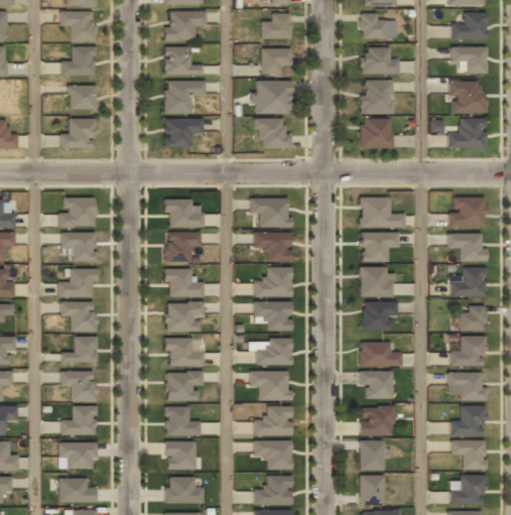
[(0,42),(8,42),(8,12),(0,11),(0,42)]
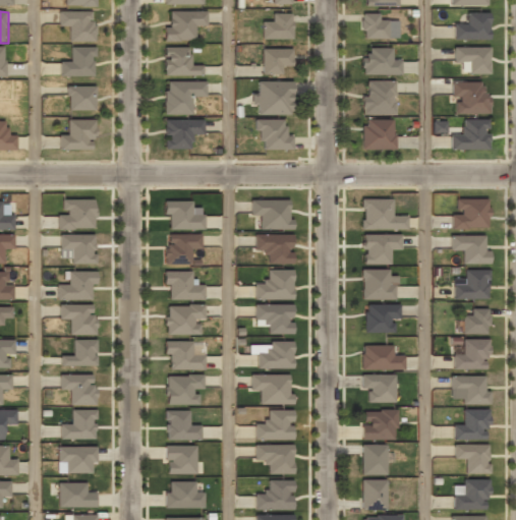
[(71,41),(98,41),(98,11),(62,11),(62,26),(71,26),(71,41)]
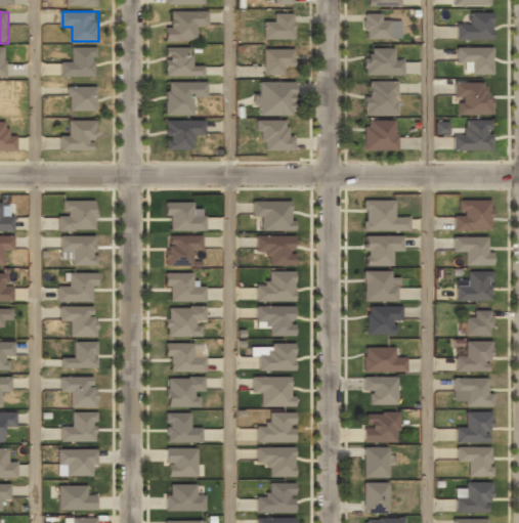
[(209,11),(170,11),(170,41),(199,41),(199,28),(209,28),(209,11)]
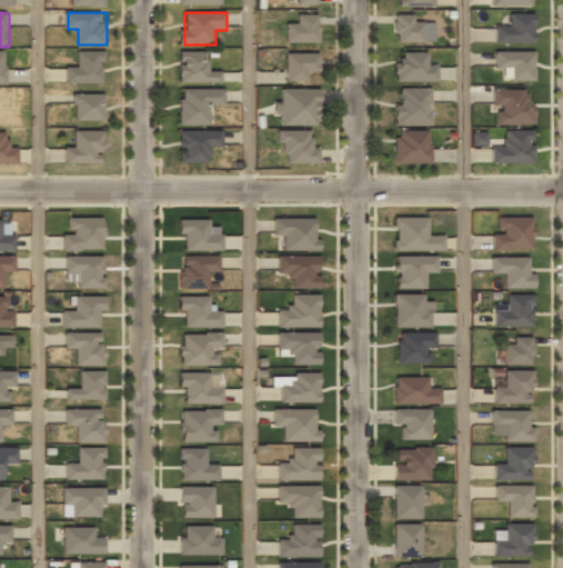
[(512,13),(511,26),(499,26),(498,42),(536,42),(538,15),(512,13)]
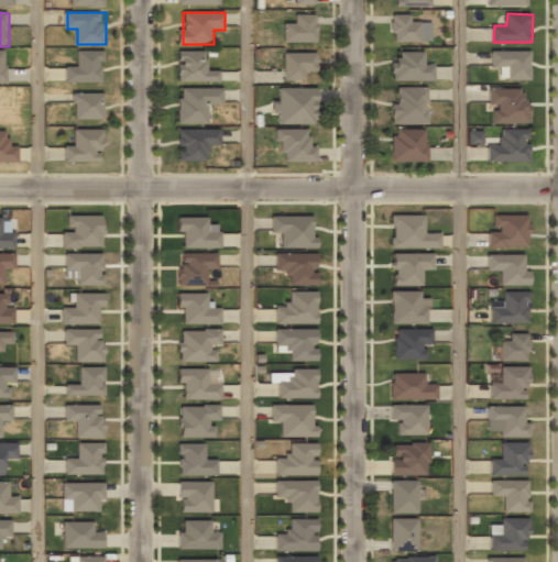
[(319,14),(297,14),(297,24),(287,24),(287,42),(319,42),(319,14)]
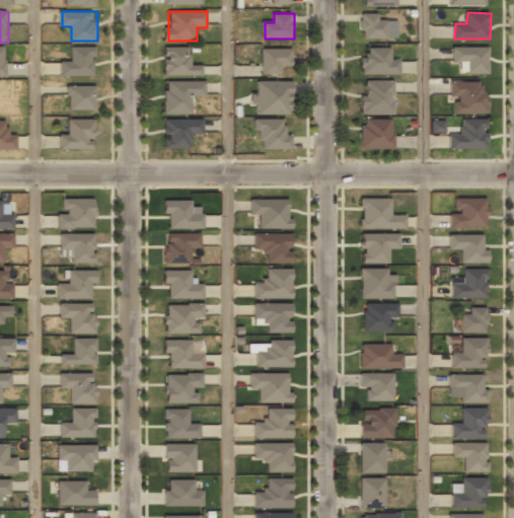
[(381,19),(381,13),(363,13),(363,38),(389,38),(389,19),(381,19)]
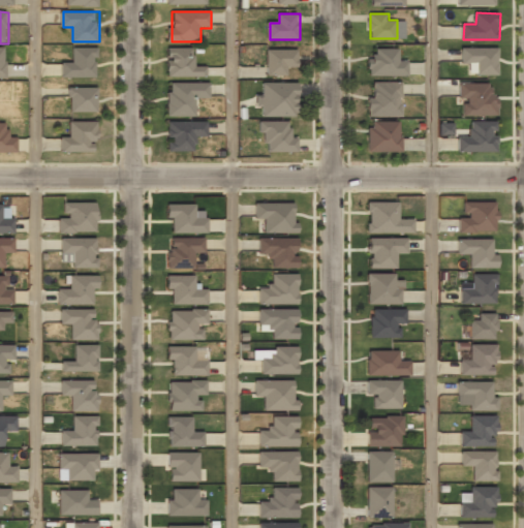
[(7,48),(0,48),(0,79),(8,79),(7,48)]
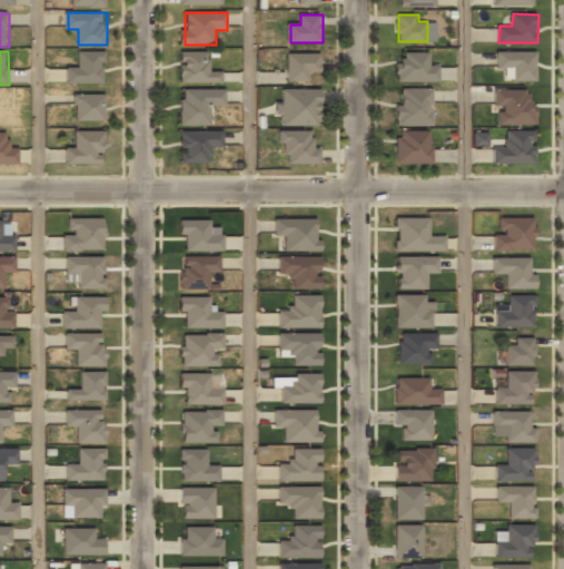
[(106,82),(106,51),(80,51),(80,66),(69,66),(69,82),(106,82)]
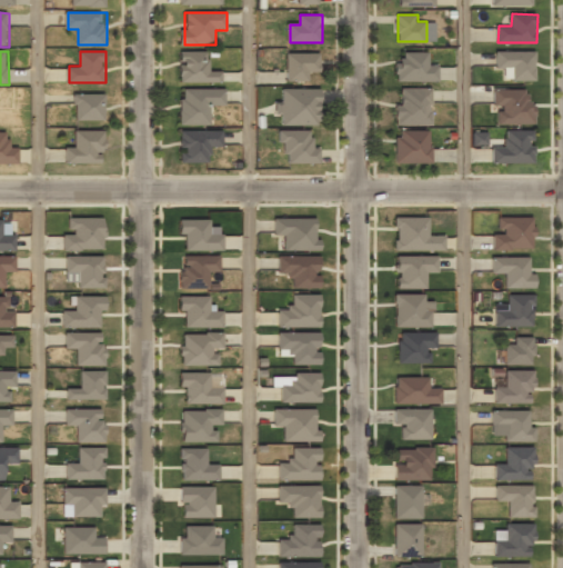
[(211,51),(181,51),(181,82),(223,82),(223,71),(211,71),(211,51)]
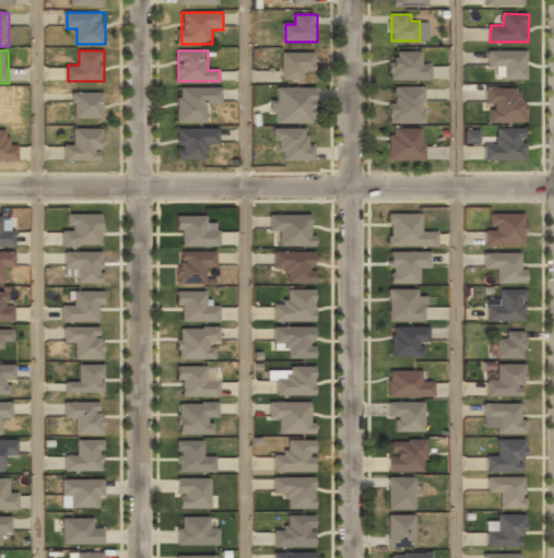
[(391,80),(433,80),(433,63),(423,63),(423,50),(391,50),(391,80)]
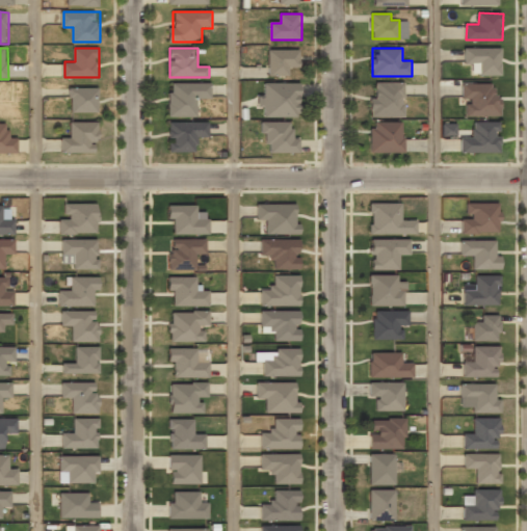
[(502,75),(502,48),(466,48),(466,64),(477,64),(477,75),(502,75)]
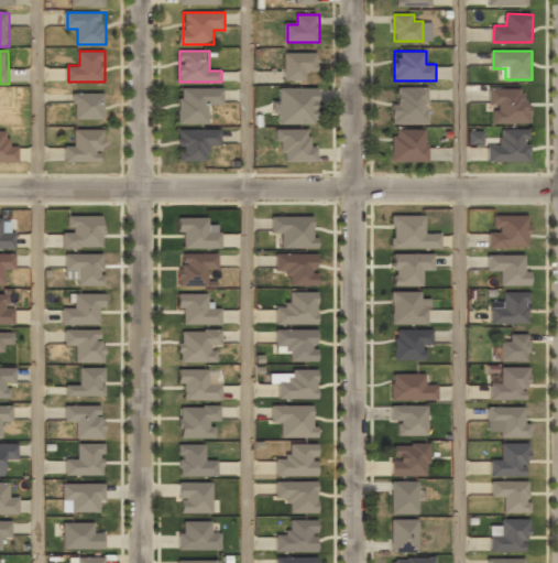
[(319,53),(287,53),(287,80),(308,80),(308,71),(319,71),(319,53)]
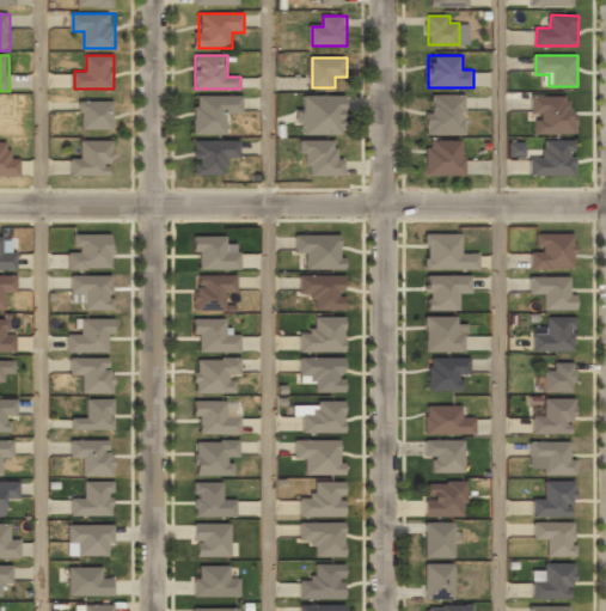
[(230,135),(230,112),(244,112),(244,96),(197,95),(196,135),(230,135)]
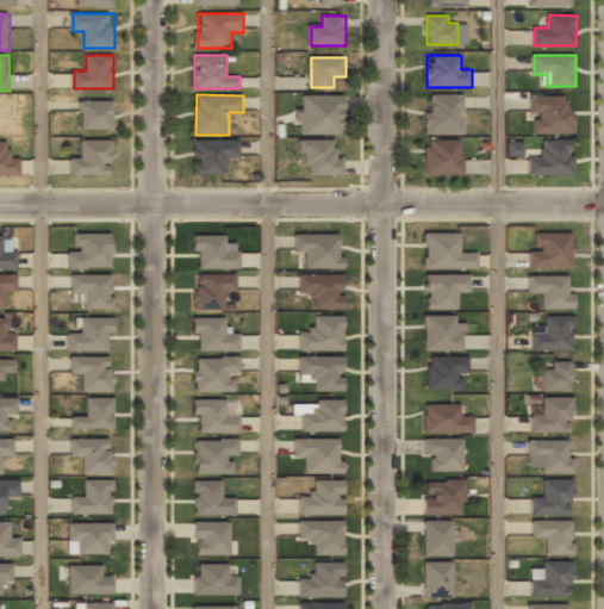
[(465,94),(429,94),(429,134),(465,134),(465,94)]
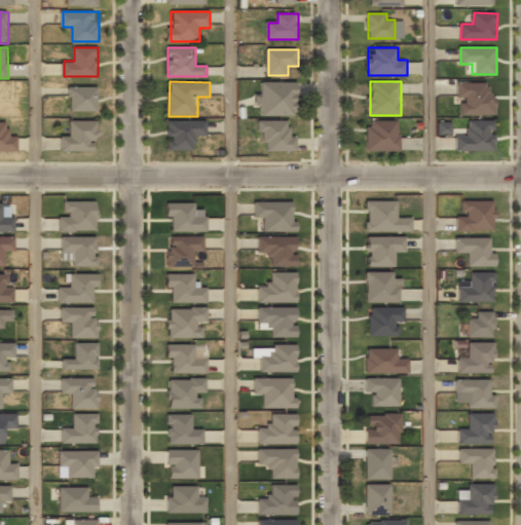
[(297,82),(260,82),(260,116),(297,116),(297,82)]
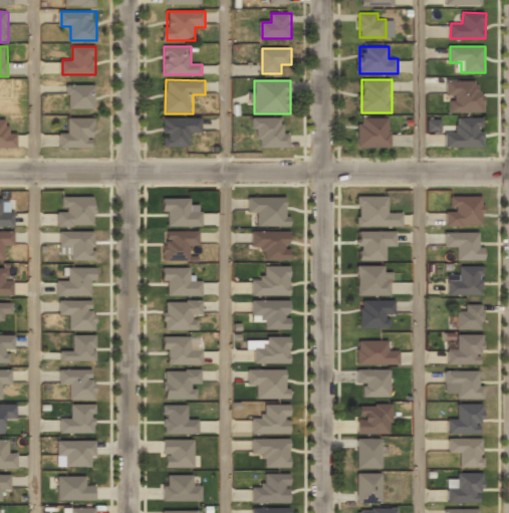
[(478,80),(448,80),(448,97),(452,97),(452,112),(485,112),(485,91),(478,91),(478,80)]
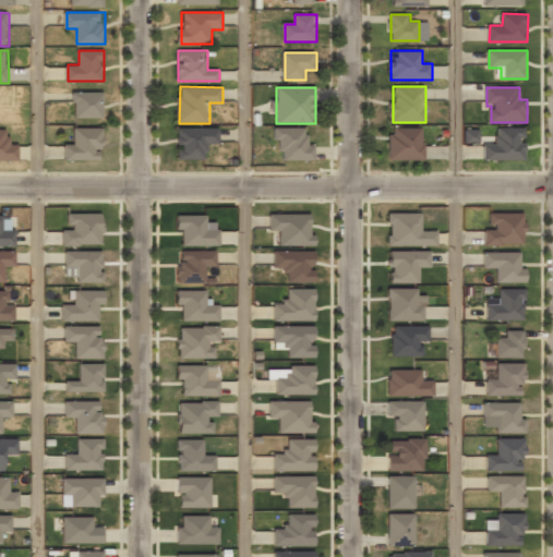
[(105,92),(75,92),(75,118),(105,118),(105,92)]
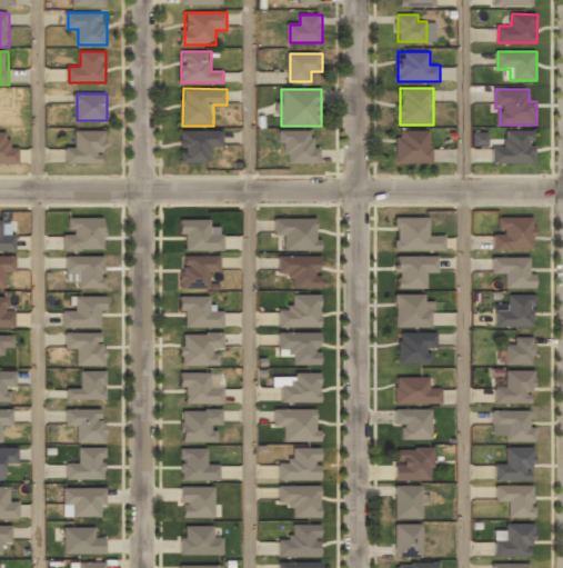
[(106,130),(77,130),(77,147),(68,147),(68,163),(106,163),(106,130)]
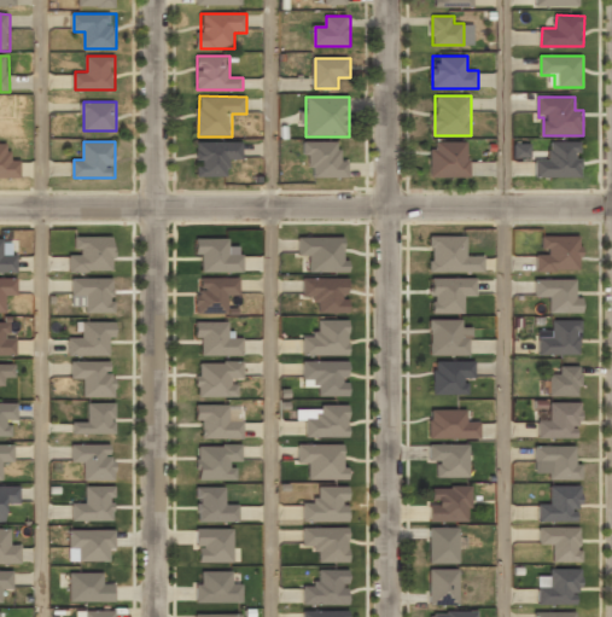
[(432,141),(432,178),(471,178),(471,141),(432,141)]
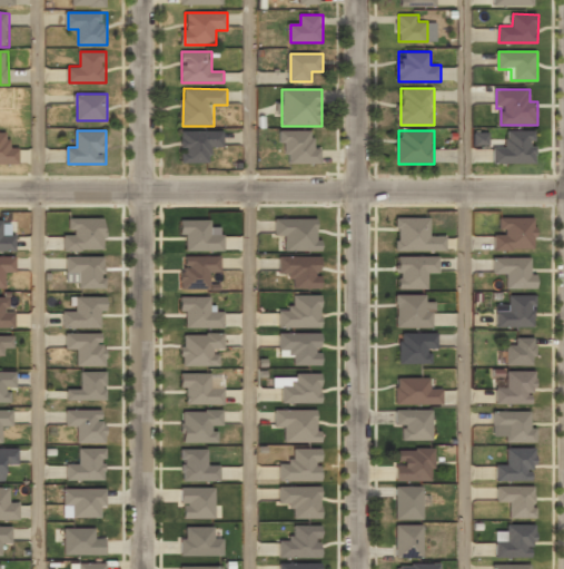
[(0,165),(20,165),(20,149),(10,149),(10,131),(0,131),(0,165)]
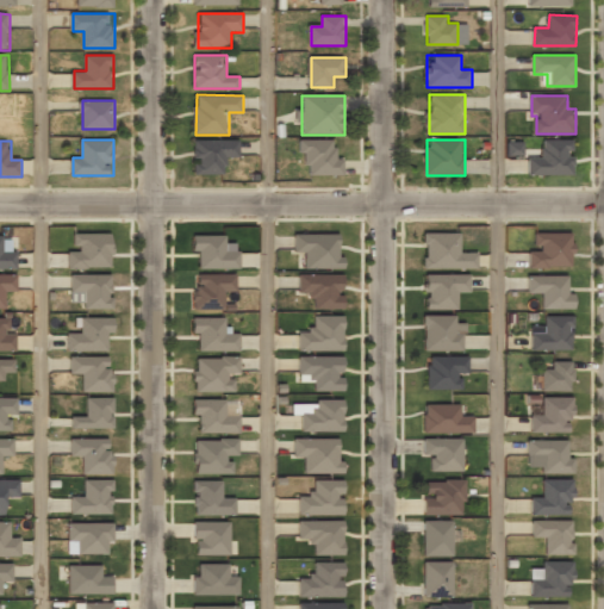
[(241,141),(197,141),(197,175),(228,175),(228,157),(241,157),(241,141)]
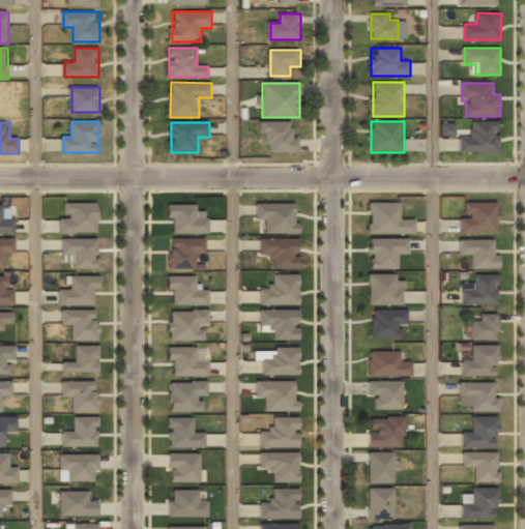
[(292,122),(265,122),(265,152),(299,152),(299,139),(292,139),(292,122)]
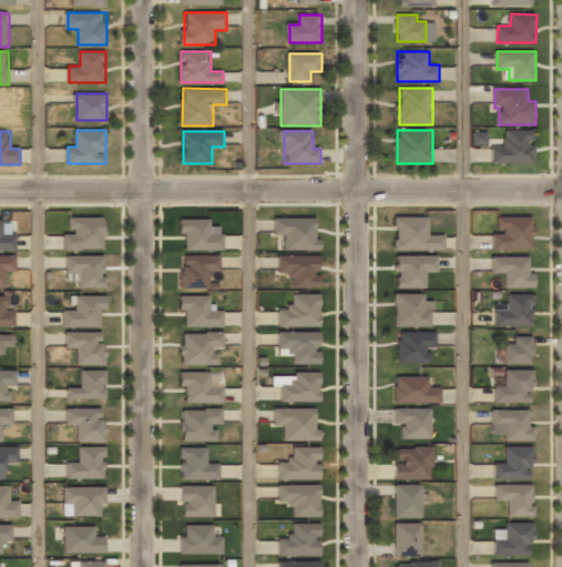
[(535,131),(506,131),(506,147),(493,147),(493,163),(535,163),(535,131)]
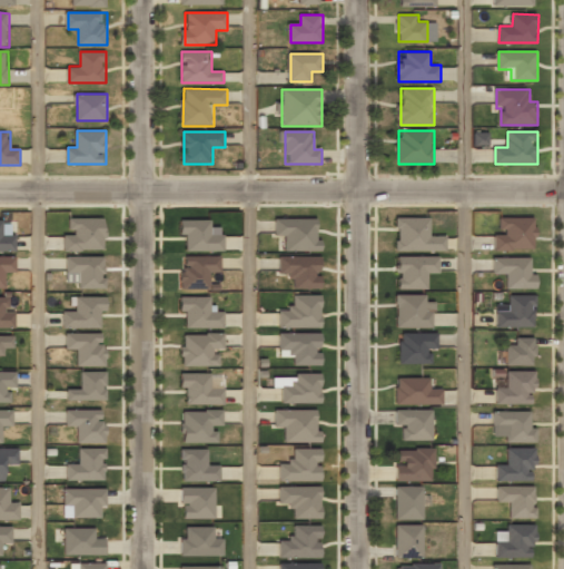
[(498,217),(498,249),(537,249),(537,217),(498,217)]
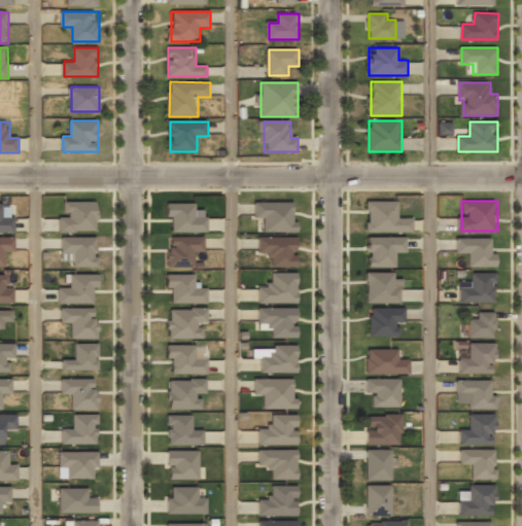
[(99,202),(63,202),(63,231),(99,231),(99,202)]
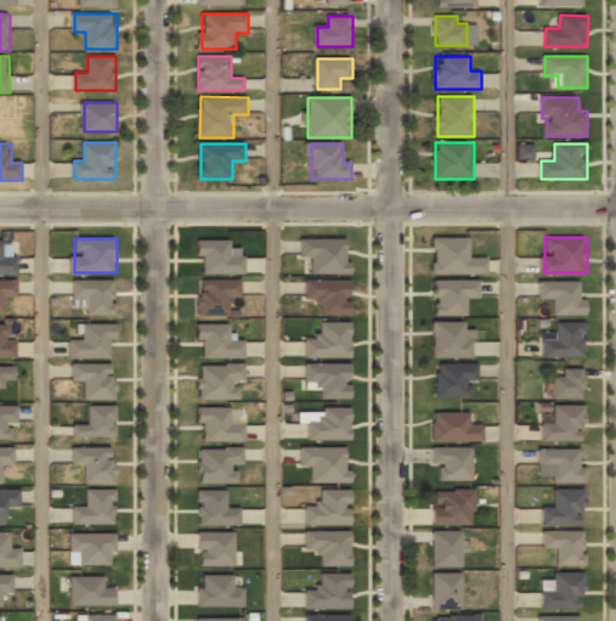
[(314,274),(351,274),(351,238),(304,238),(304,258),(314,258),(314,274)]
